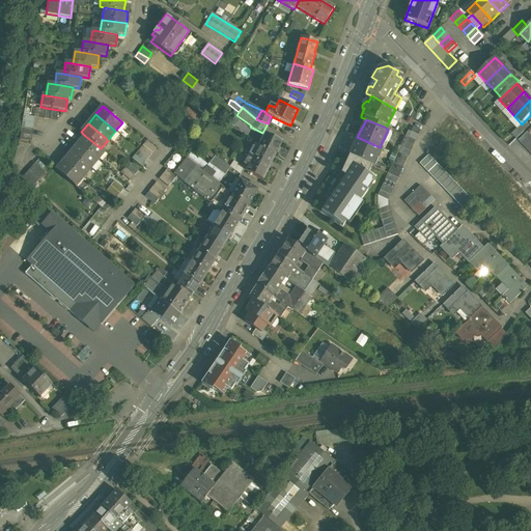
[(420,131),(413,128),(411,133),(418,136),(420,131)]
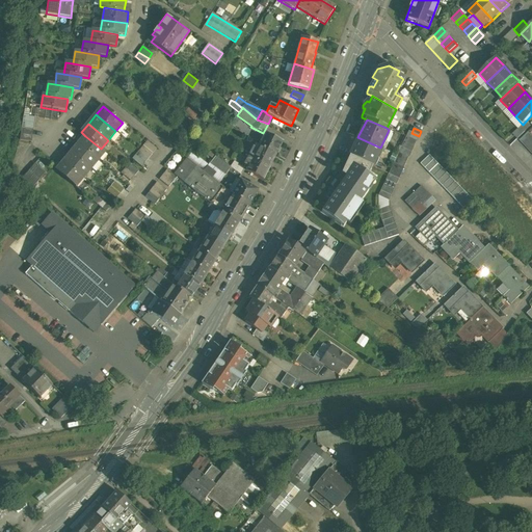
[(408,131),(406,136),(416,141),(419,136),(411,133),(408,131)]
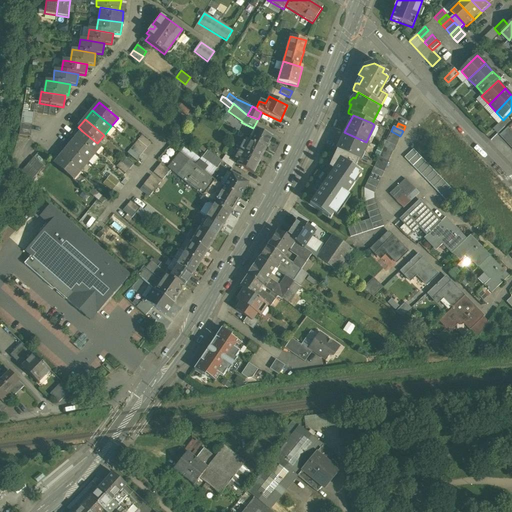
[(511,131),(508,127),(499,136),(503,140),(511,132),(511,131)]
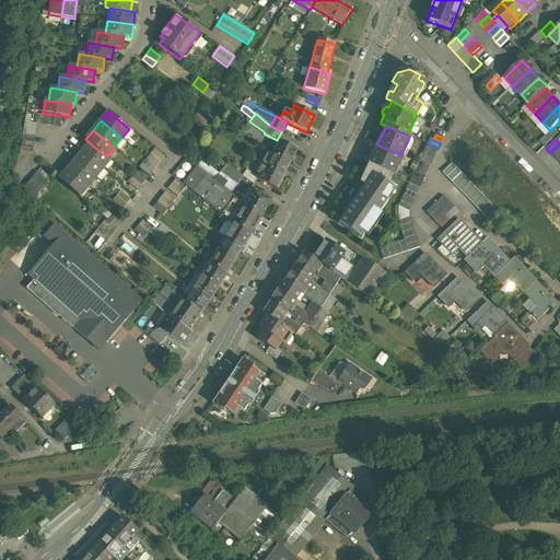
[(298,150),(279,141),(272,153),(290,163),(298,150)]
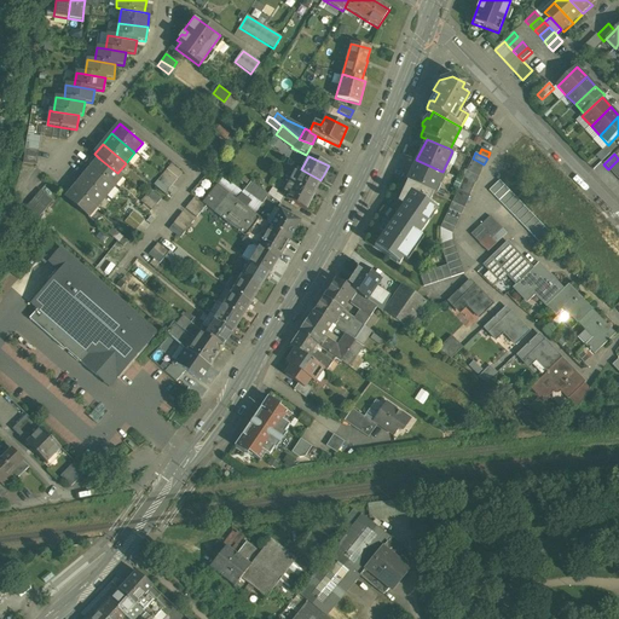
[(117,173),(99,158),(91,168),(114,187),(122,178),(117,173)]
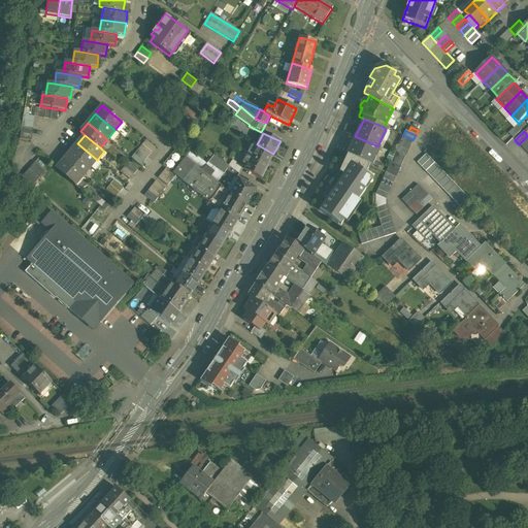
[(403,135),(400,141),(410,145),(413,140),(403,135)]
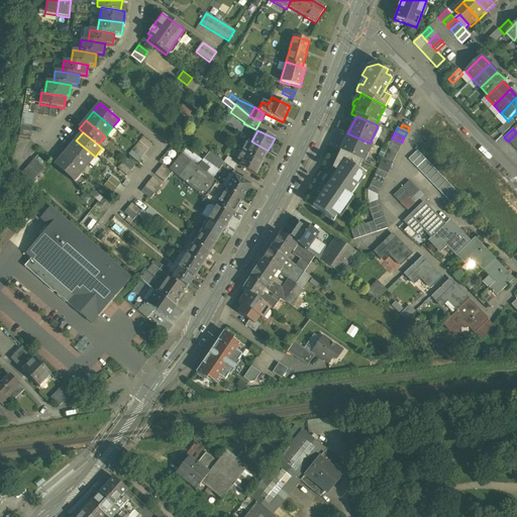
[(370,143),(347,133),(339,151),(362,162),(370,143)]
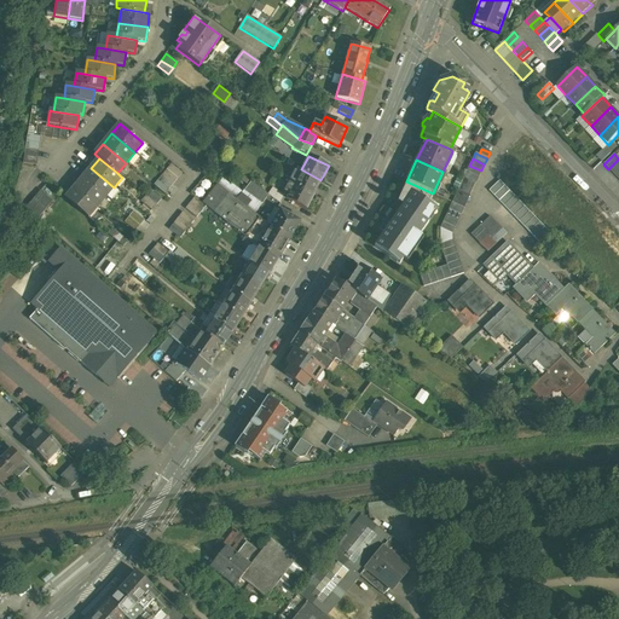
[(618,160),(608,169),(614,174),(618,169),(618,160)]
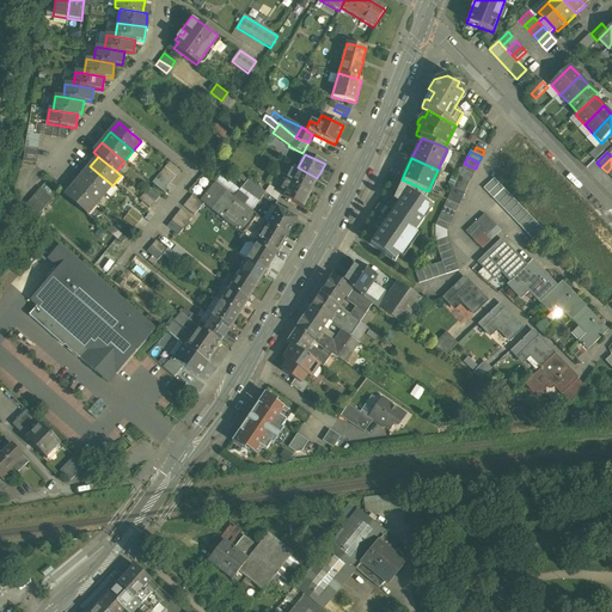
[(179,171),(169,163),(160,173),(171,183),(179,171)]
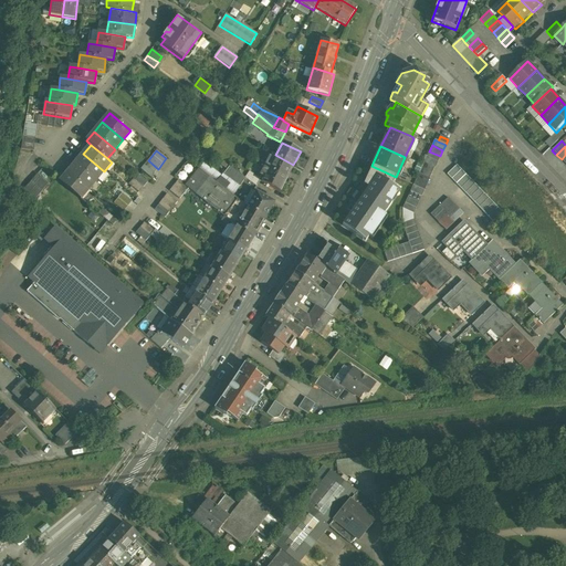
[(429,152),(426,157),(437,161),(440,156),(429,152)]
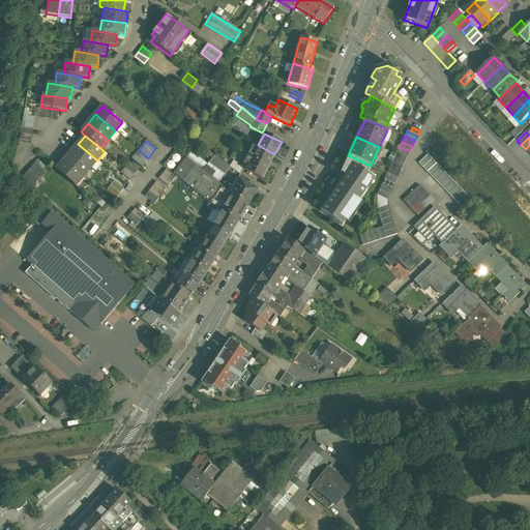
[(97,160),(78,144),(70,153),(90,169),(97,160)]
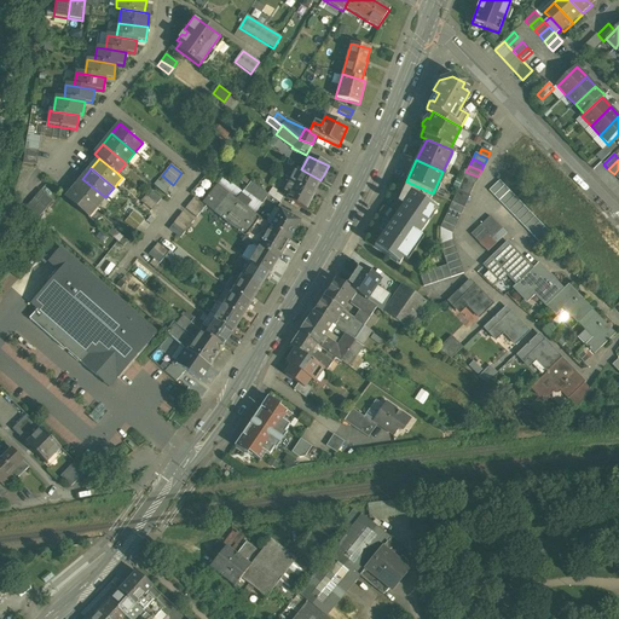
[(320,180),(301,169),(299,174),(295,173),(289,183),(313,195),(320,180)]
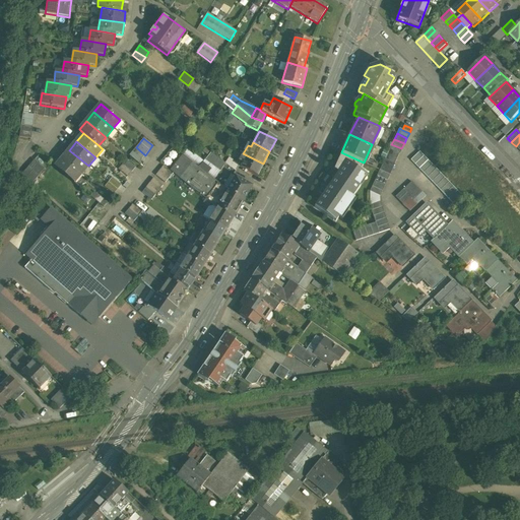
[(401,148),(391,144),(389,149),(399,154),(401,148)]
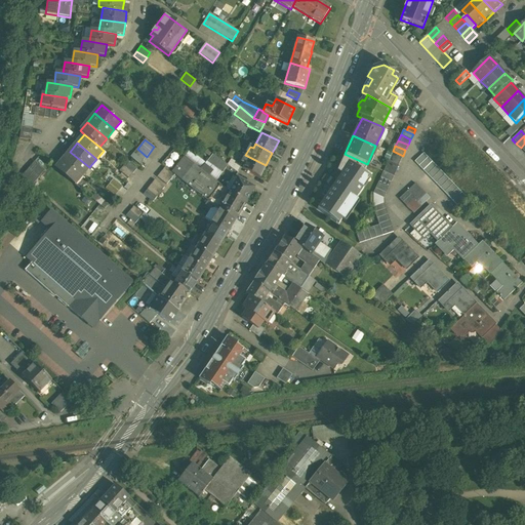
[(147,157),(137,149),(133,154),(143,161),(147,157)]
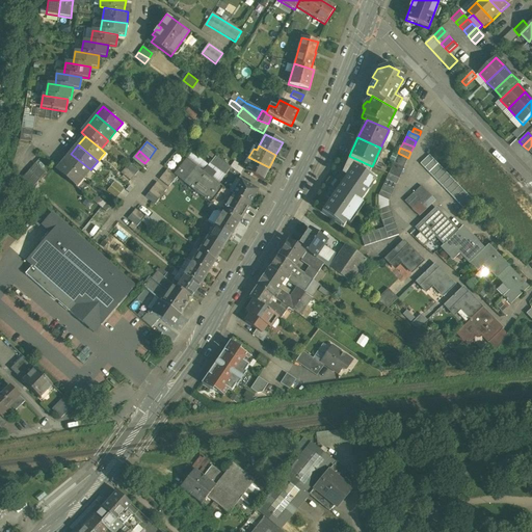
[(174,171),(181,157),(173,153),(165,167),(174,171)]
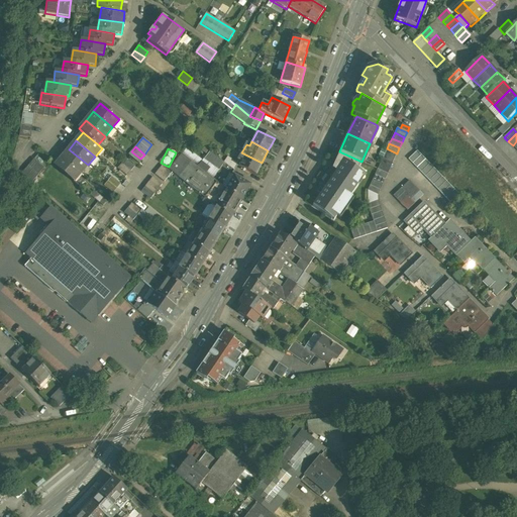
[(397,153),(387,148),(385,153),(395,159),(397,153)]
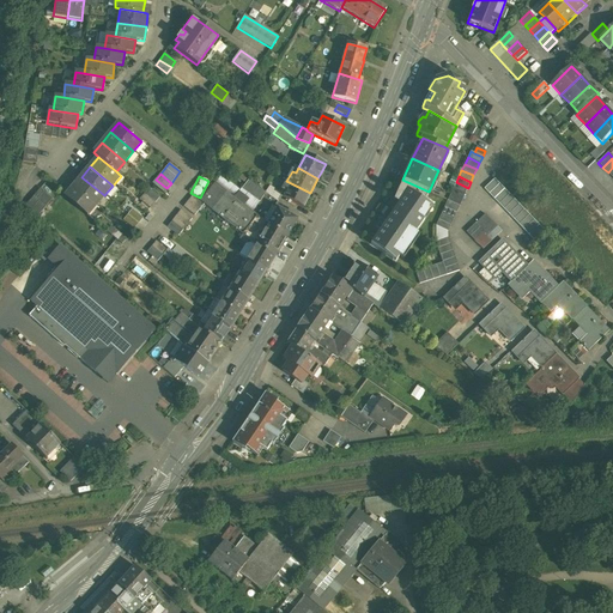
[(104,195),(82,177),(73,187),(96,206),(104,195)]
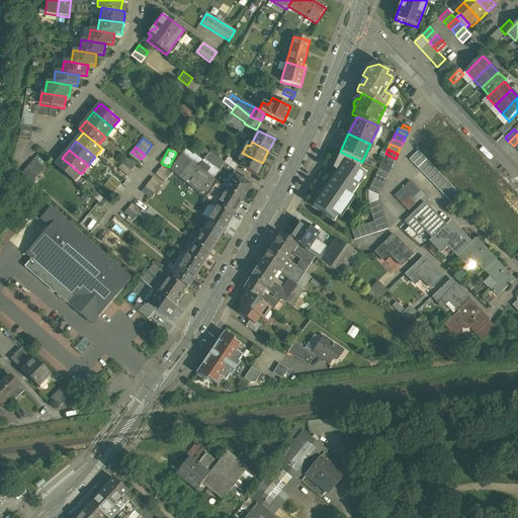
[(422,156),(418,151),(409,160),(413,164),(422,156)]
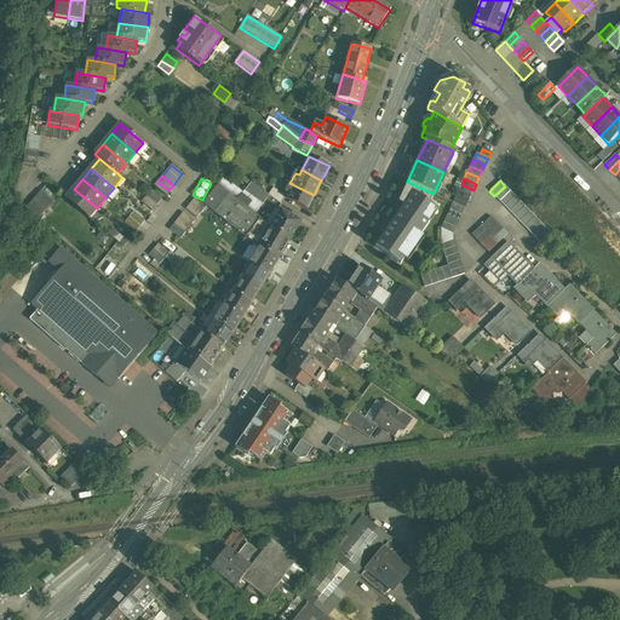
[(269,196),(251,182),(248,187),(257,193),(256,194),(259,195),(257,197),(264,204),(269,196)]
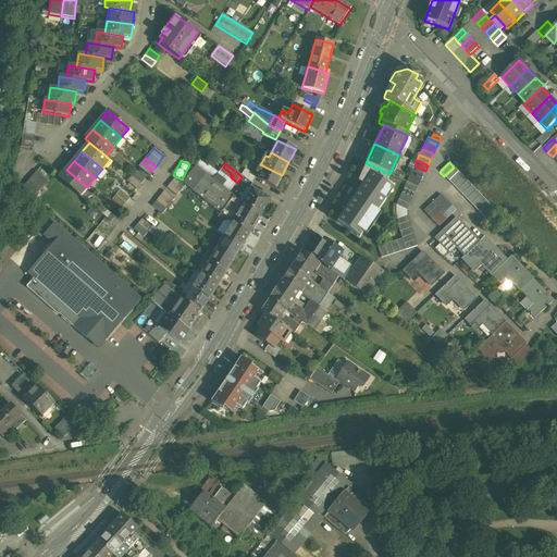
[(354,197),(376,213),(394,187),(386,182),(390,174),(366,163),(359,177),(362,180),(359,184),(362,185),(354,197)]
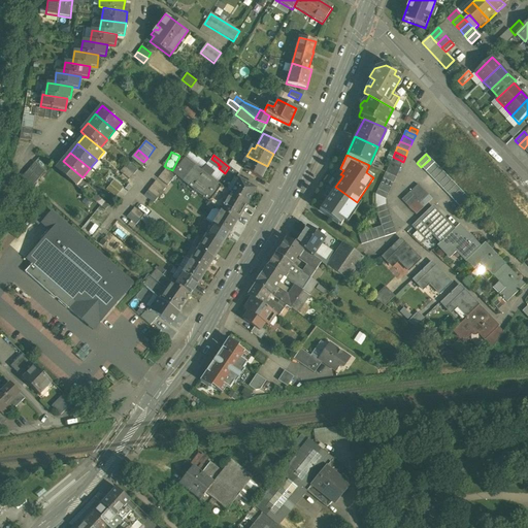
[(267,166),(246,156),(242,164),(246,166),(243,170),(261,179),(267,166)]
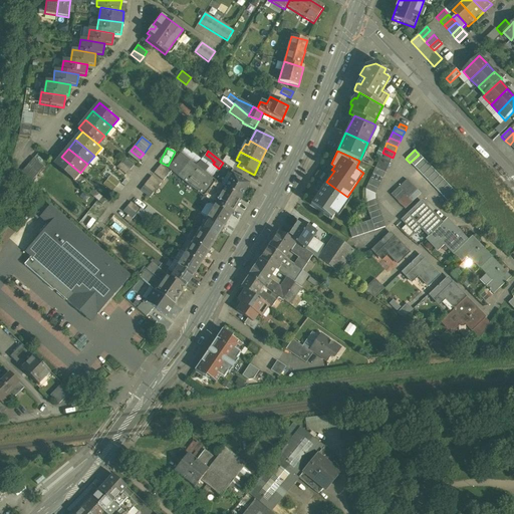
[(393,158),(382,153),(379,159),(390,163),(393,158)]
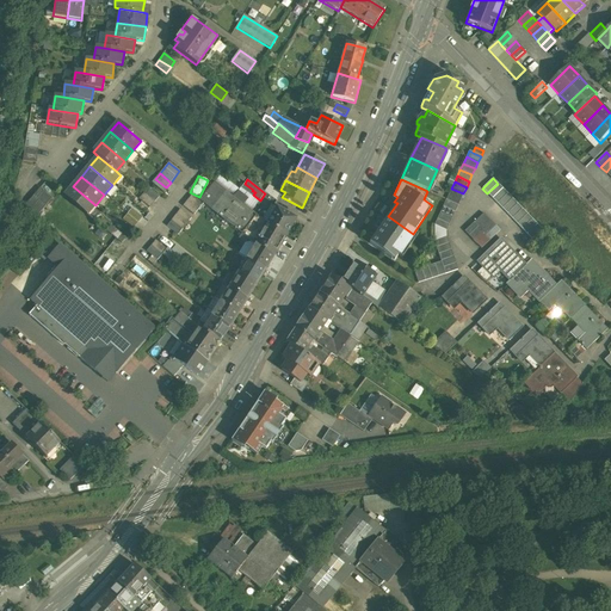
[(234,198),(216,184),(201,203),(203,204),(247,239),(252,233),(252,232),(252,230),(247,227),(255,215),(234,198)]
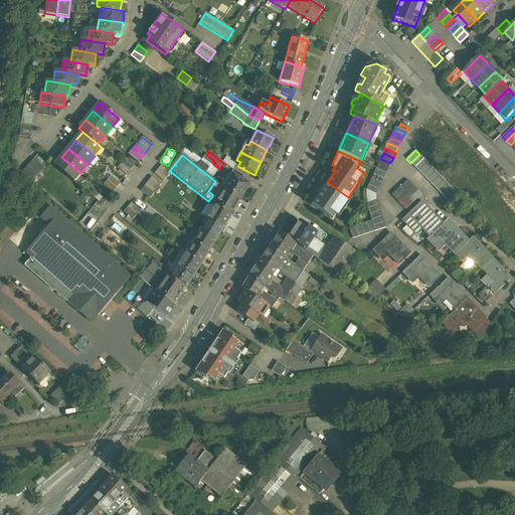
[(423,159),(419,155),(410,163),(414,167),(423,159)]
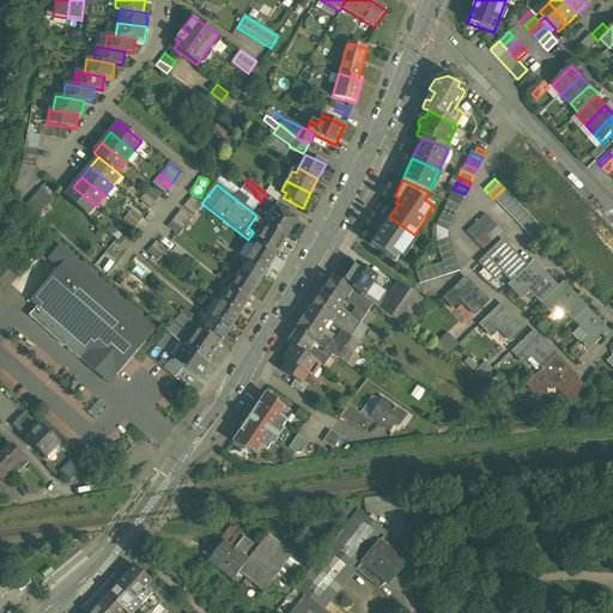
[(96,206),(73,187),(65,198),(87,216),(96,206)]
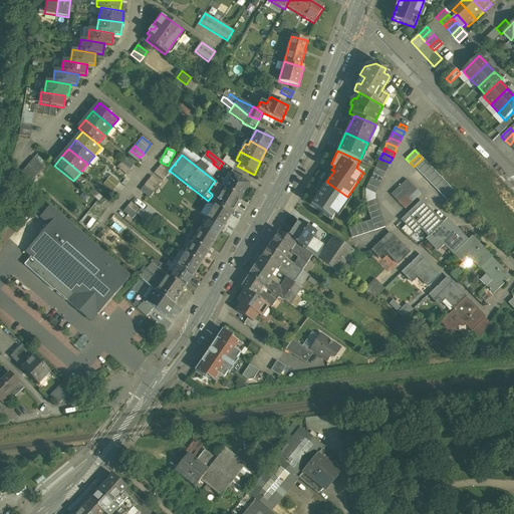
[(43,167),(34,159),(30,164),(39,171),(43,167)]
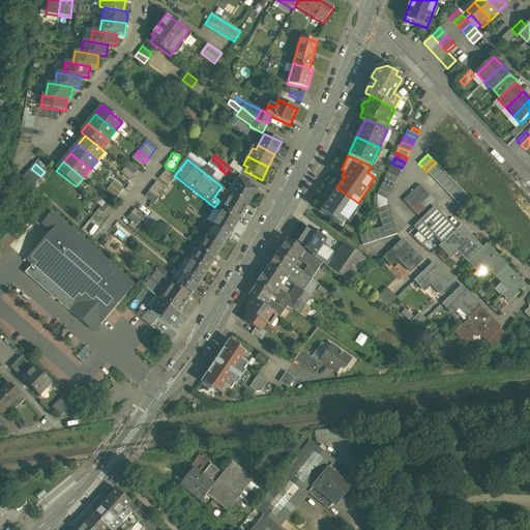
[(138,171),(128,164),(124,168),(134,176),(138,171)]
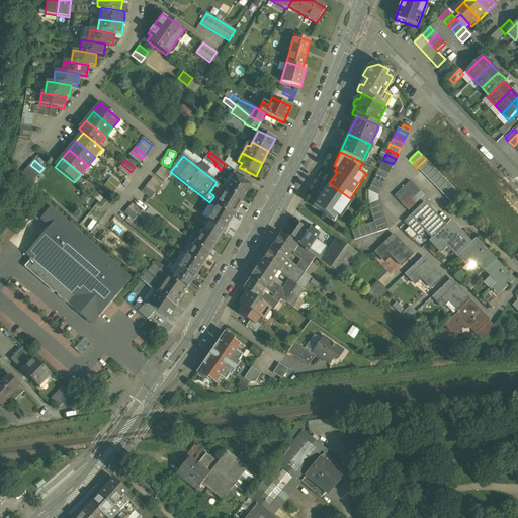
[(393,164),(382,160),(380,165),(391,169),(393,164)]
